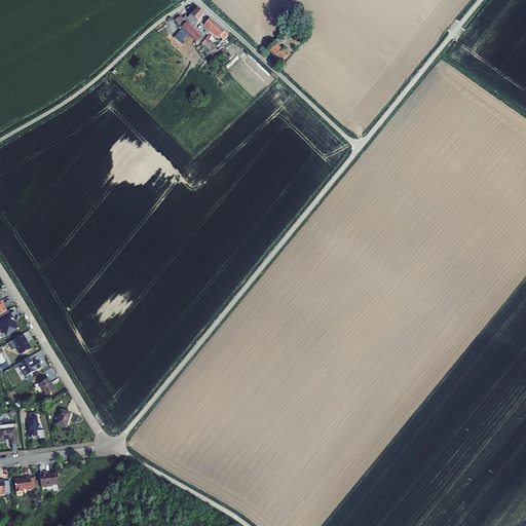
[(197,8),(190,15),(197,23),(204,14),(197,8)]
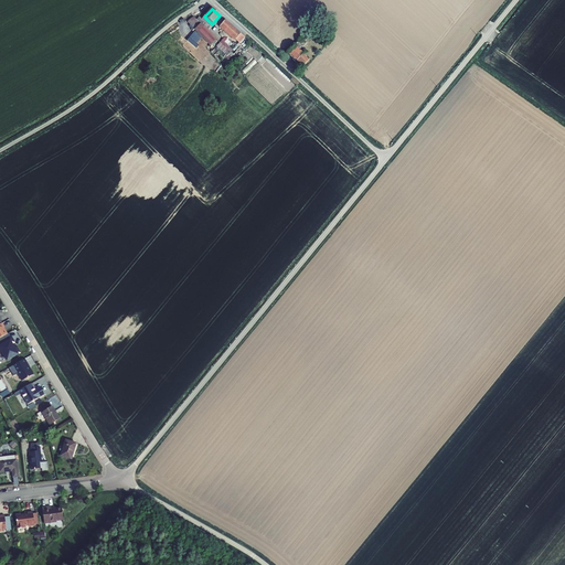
[(204,27),(209,31),(211,28),(210,27),(212,24),(204,17),(202,20),(200,19),(200,20),(198,19),(196,20),(193,17),(188,22),(194,30),(201,24),(204,27)]
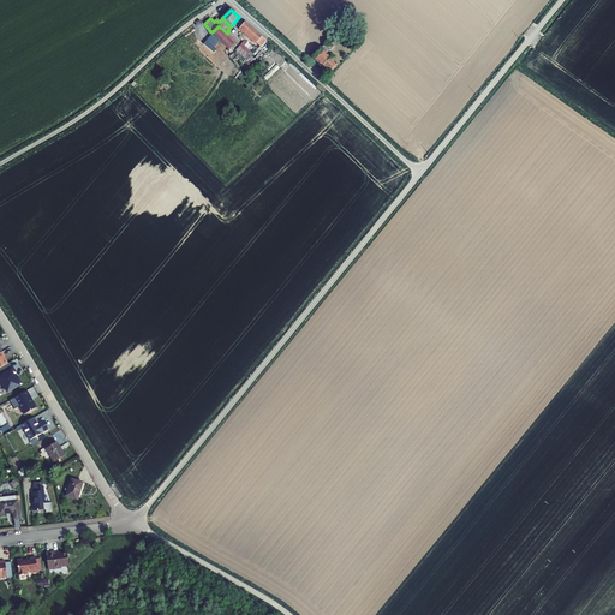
[(261,47),(267,41),(262,37),(262,36),(245,22),(238,30),(255,45),(256,43),(261,47)]
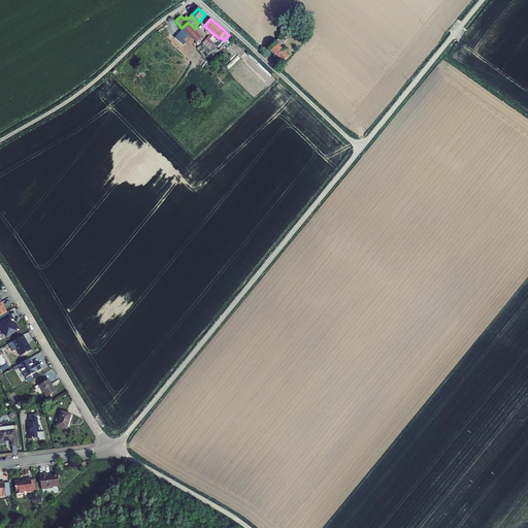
[(182,28),(183,29),(185,31),(189,36),(196,43),(203,37),(195,29),(191,25),(188,23),(182,28)]
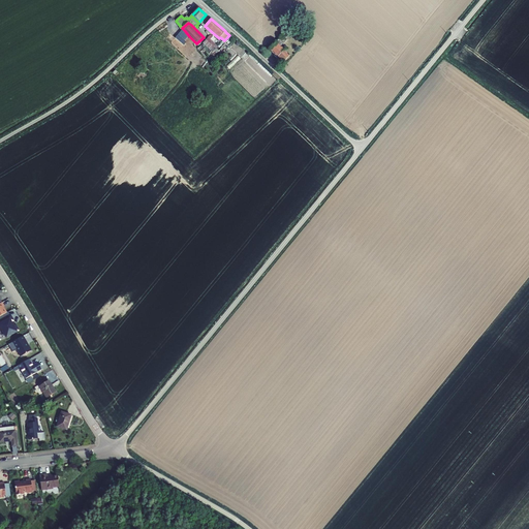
[(185,31),(183,29),(176,37),(184,45),(186,42),(185,41),(189,36),(185,31)]
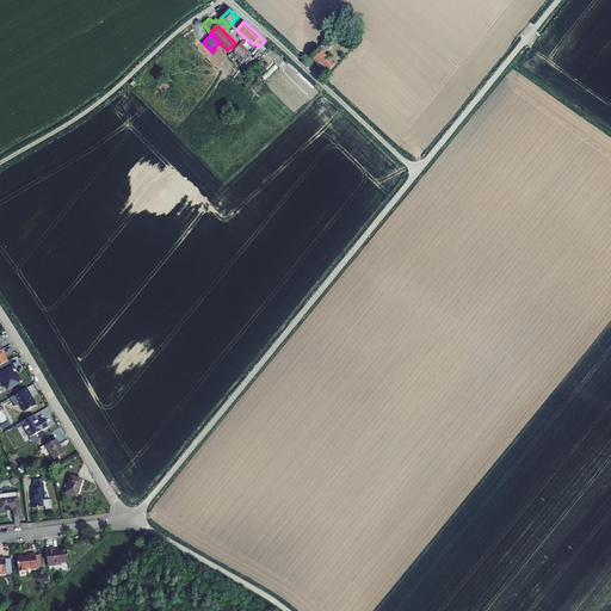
[(327,39),(309,57),(327,73),(334,66),(328,60),(328,59),(325,55),(334,45),(327,39)]
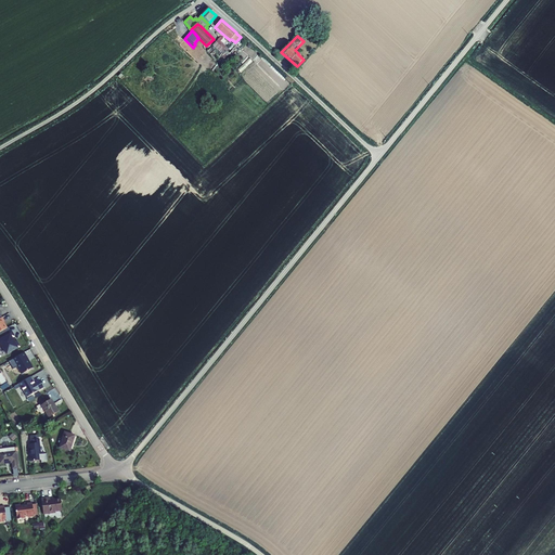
[(218,40),(213,46),(221,53),(218,59),(221,62),(230,53),(227,51),(229,49),(227,48),(230,44),(221,37),(218,40)]
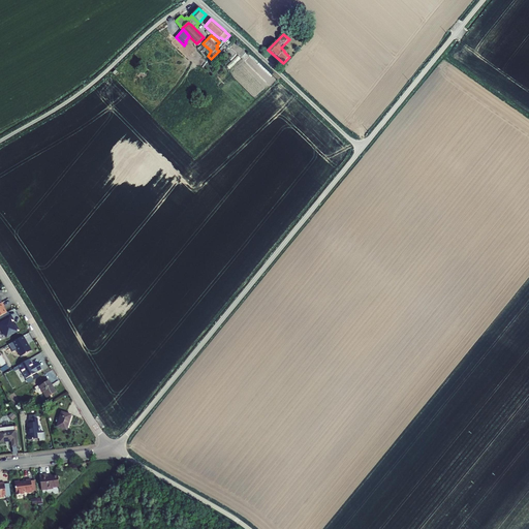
[(238,55),(226,65),(229,69),(241,58),(238,55)]
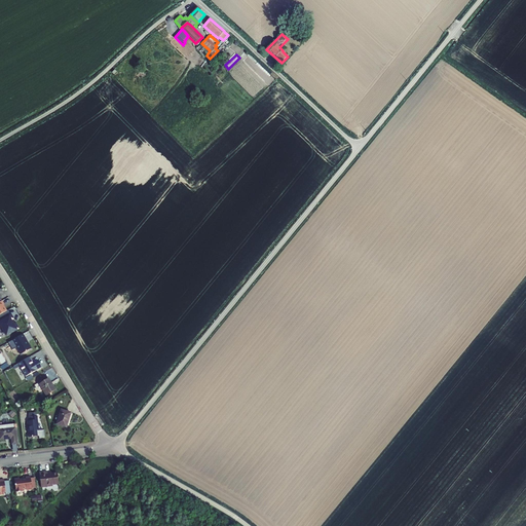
[(12,324),(10,320),(13,318),(10,313),(0,318),(0,328),(1,328),(6,336),(19,329),(14,322),(12,324)]
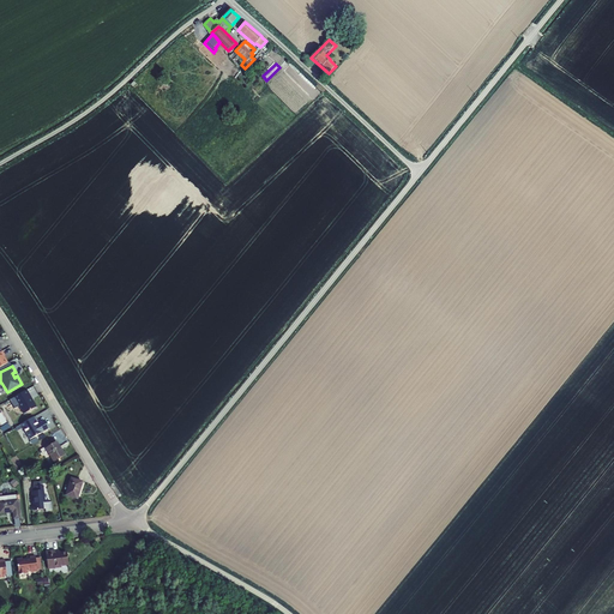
[(26,390),(14,397),(24,414),(36,407),(26,390)]
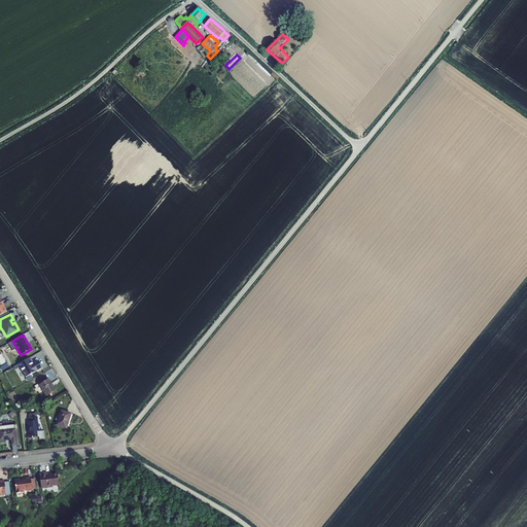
[(29,358),(18,364),(26,378),(42,367),(38,360),(33,363),(29,358)]
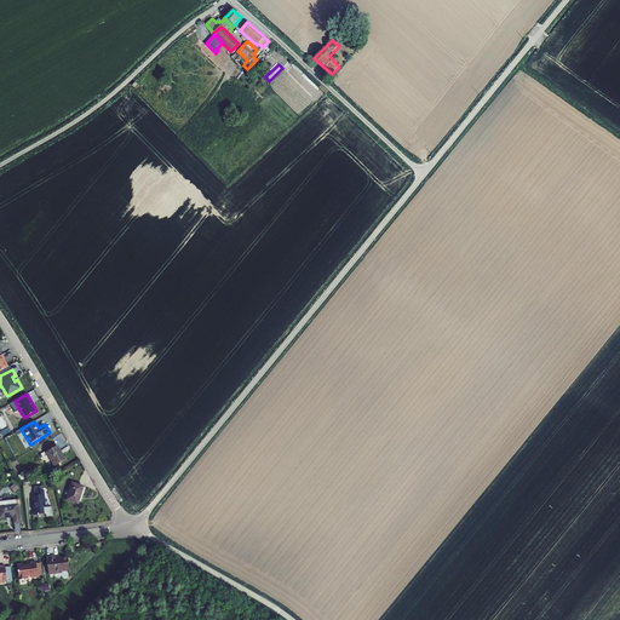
[(40,454),(46,463),(50,460),(55,466),(65,459),(62,455),(59,451),(59,452),(56,447),(46,453),(45,452),(40,454)]
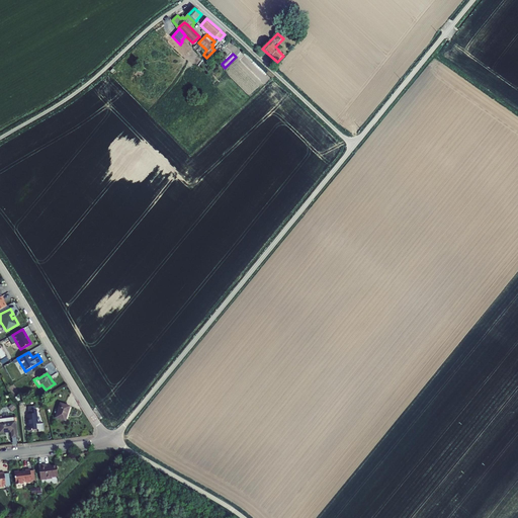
[(65,421),(70,407),(60,404),(56,418),(65,421)]
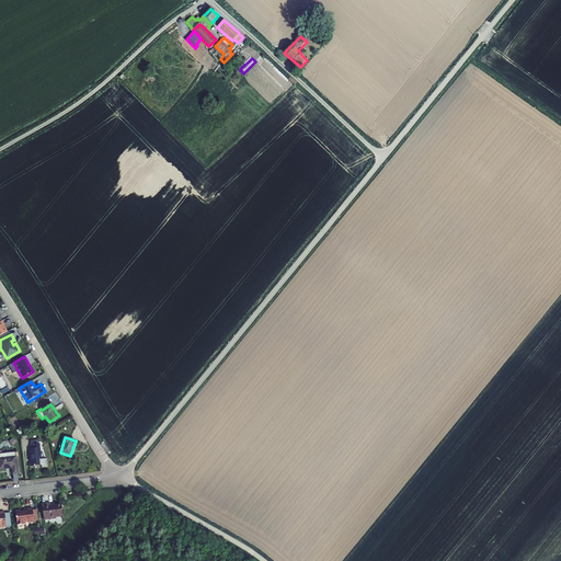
[(31,445),(31,449),(30,449),(32,466),(42,465),(42,467),(47,467),(46,459),(41,459),(39,444),(31,445)]
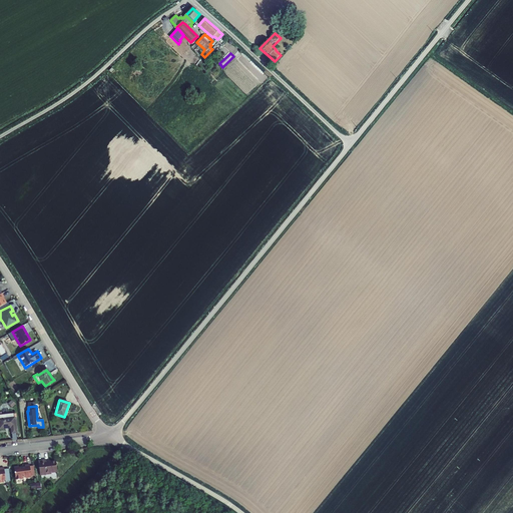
[(14,414),(0,415),(0,429),(11,428),(12,433),(16,433),(16,430),(14,417),(14,414)]
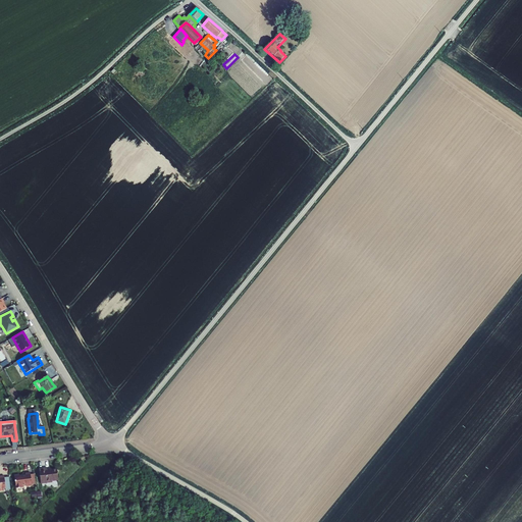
[(47,468),(39,469),(41,483),(52,482),(52,481),(58,480),(57,469),(47,470),(47,468)]
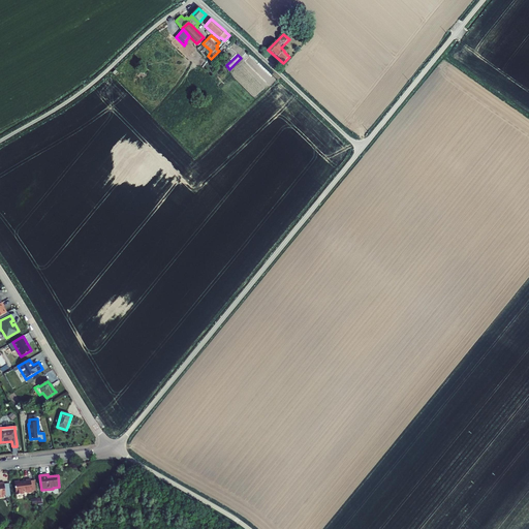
[(22,492),(26,492),(27,493),(32,492),(32,490),(36,490),(34,479),(31,480),(30,478),(25,479),(26,480),(20,481),(19,480),(14,480),(17,495),(22,494),(22,492)]
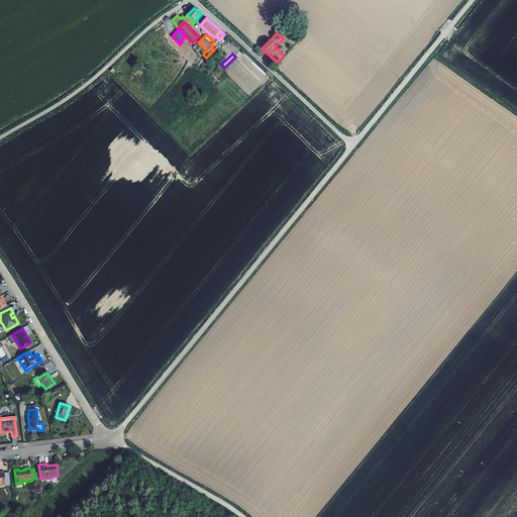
[(0,486),(10,485),(9,473),(4,473),(4,472),(0,471),(0,486)]
